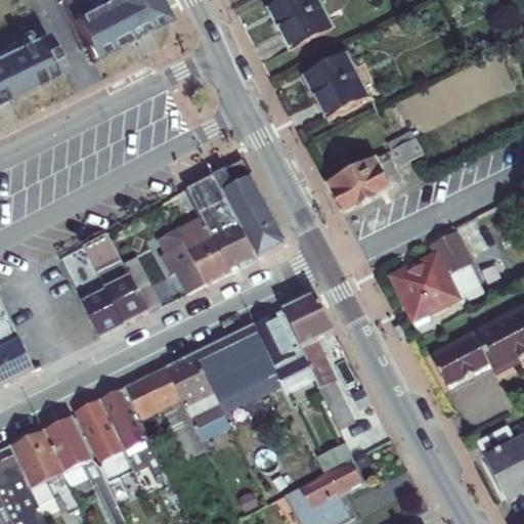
[(63,0),(96,60),(170,20),(159,0),(63,0)]
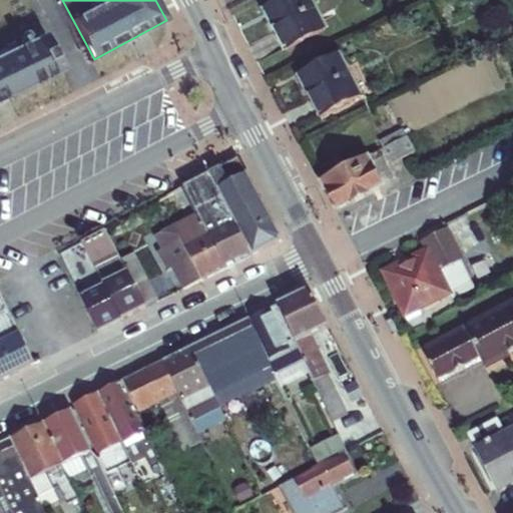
[(278,0),(262,8),(285,51),(327,30),(311,0),(278,0)]
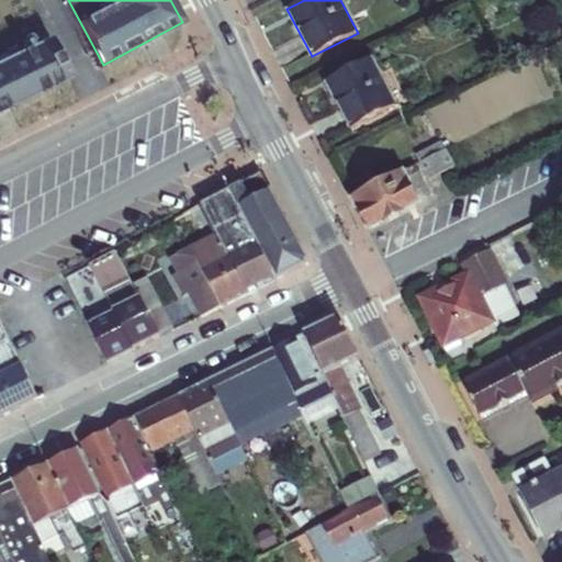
[(0,60),(0,112),(69,77),(49,38),(0,60)]
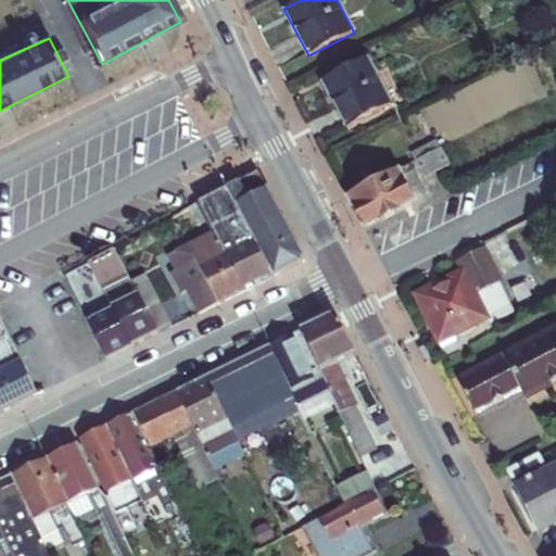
[(321,80),(346,128),(391,104),(367,58),(321,80)]
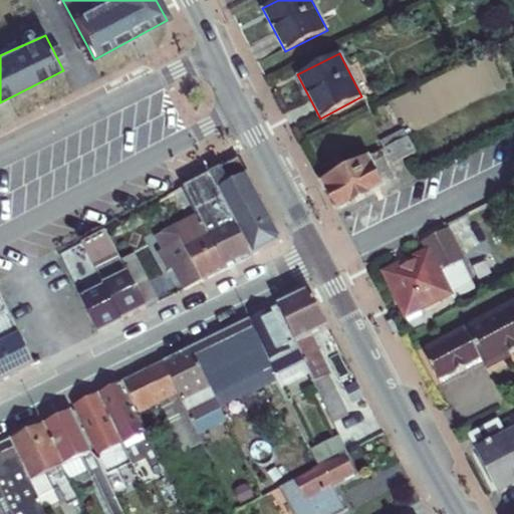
[(379,142),(383,149),(407,137),(404,130),(379,142)]
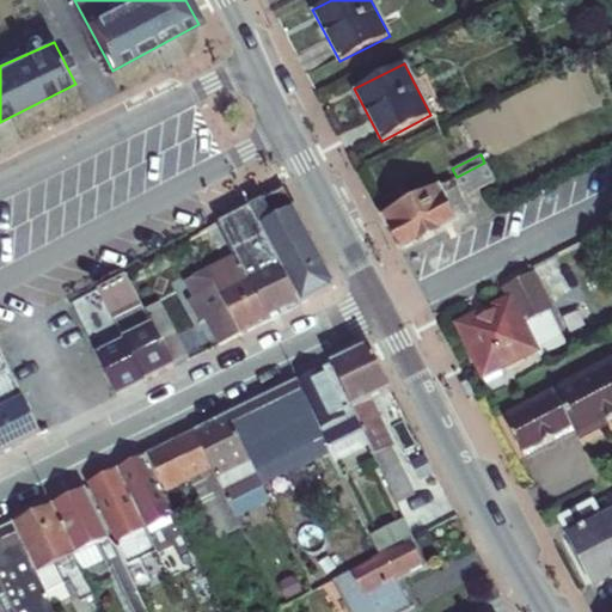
[(456,178),(459,185),(465,196),(495,181),(485,161),(484,163),(457,177),(456,178)]
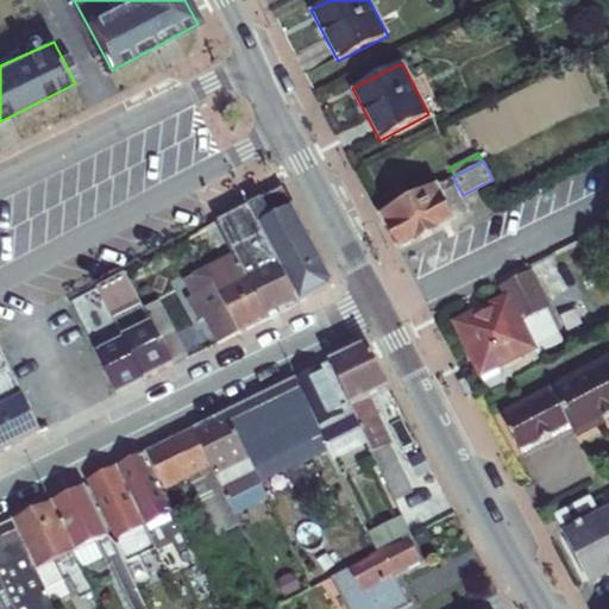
[(437,186),(453,218),(470,209),(463,195),(457,184),(453,187),(450,180),(437,186)]
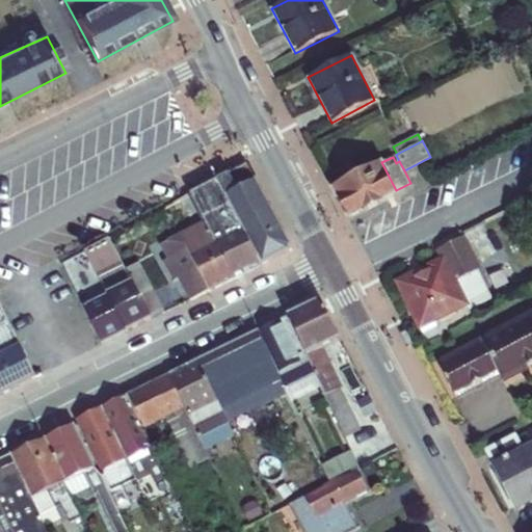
[(331,188),(347,218),(397,192),(396,190),(381,162),(331,188)]
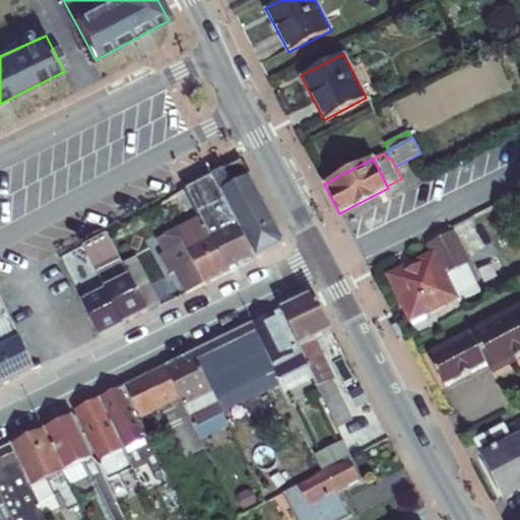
[(222,170),(231,185),(249,177),(241,160),(222,170)]
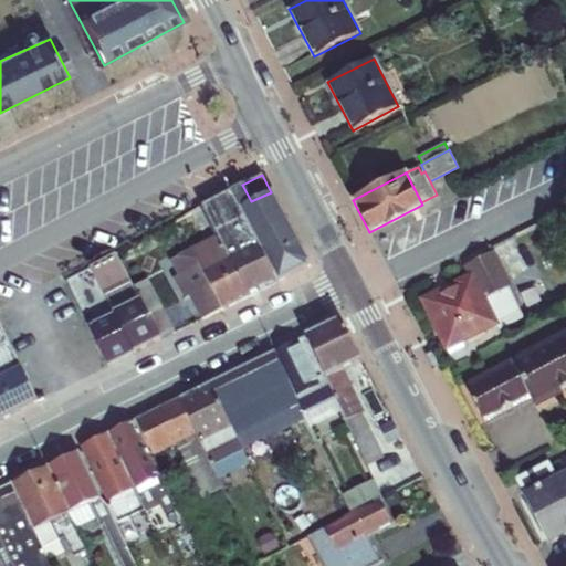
[(307,261),(271,192),(251,201),(242,185),(230,191),(258,243),(278,281),(305,265),(307,261)]
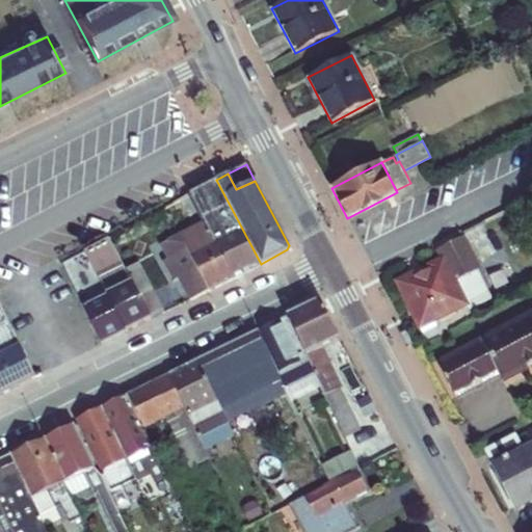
[(215,243),(242,229),(216,180),(197,189),(213,218),(205,223),(215,243)]
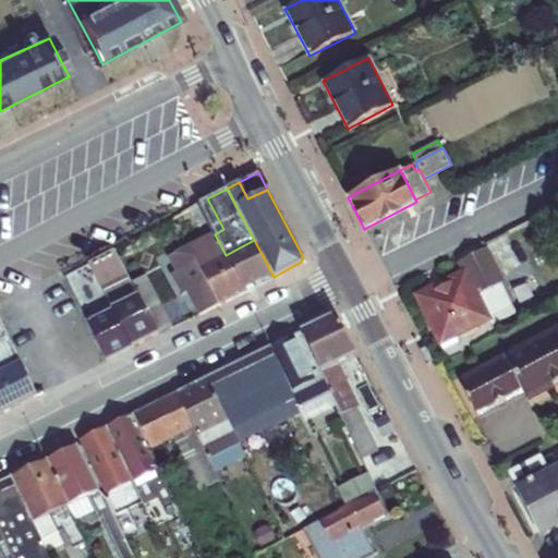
[(162,223),(166,229),(177,222),(173,217),(162,223)]
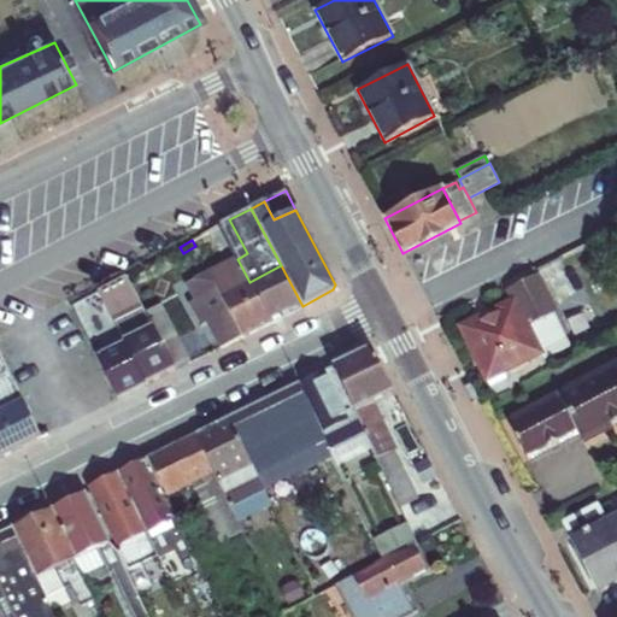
[(209,272),(242,335),(270,321),(250,282),(238,259),(236,257),(209,271),(209,272)]
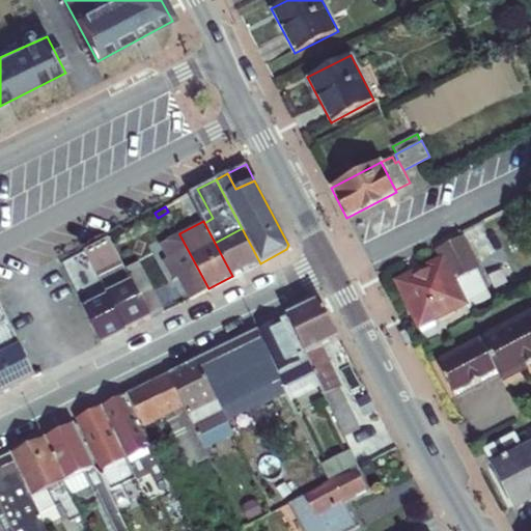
[(215,243),(232,276),(260,263),(242,228),(215,243)]
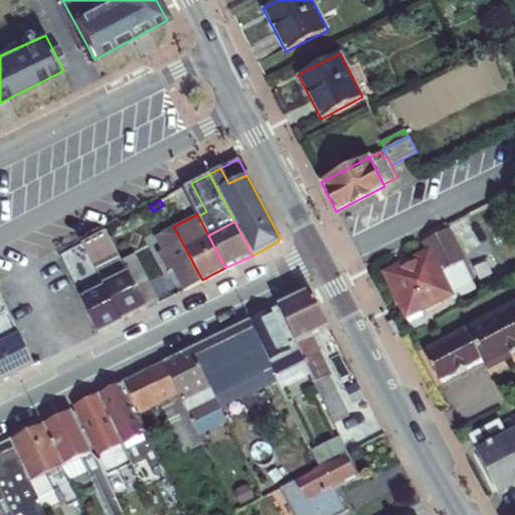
[(171,270),(182,290),(202,280),(174,227),(152,236),(160,250),(156,252),(167,273),(171,270)]
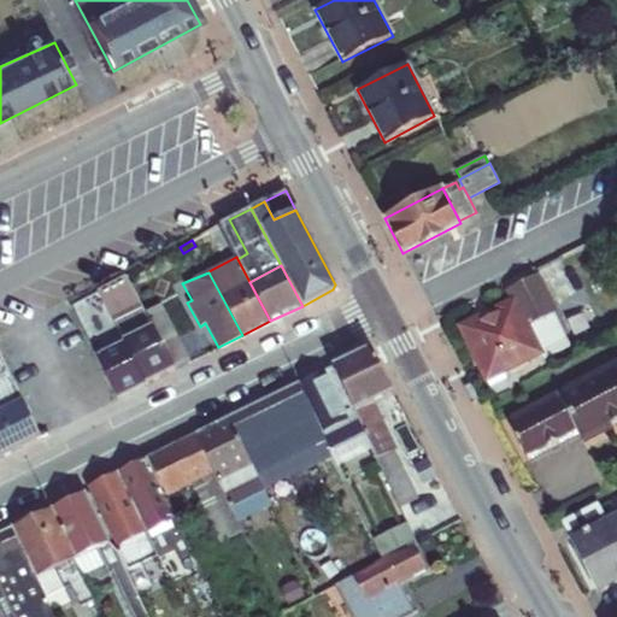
[(477,315),(457,324),(486,383),(545,354),(547,358),(570,347),(554,313),(558,311),(540,274),(505,291),(509,298),(494,306),(497,311),(480,319),(477,315)]
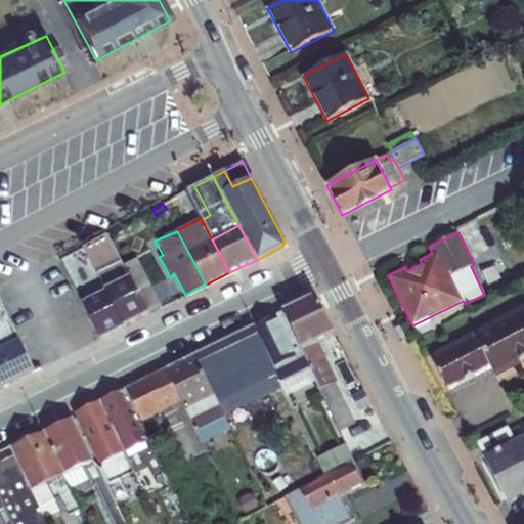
[(82,302),(99,338),(124,325),(105,291),(112,288),(104,272),(101,273),(94,260),(103,256),(103,257),(114,252),(106,235),(84,247),(105,290),(82,302)]
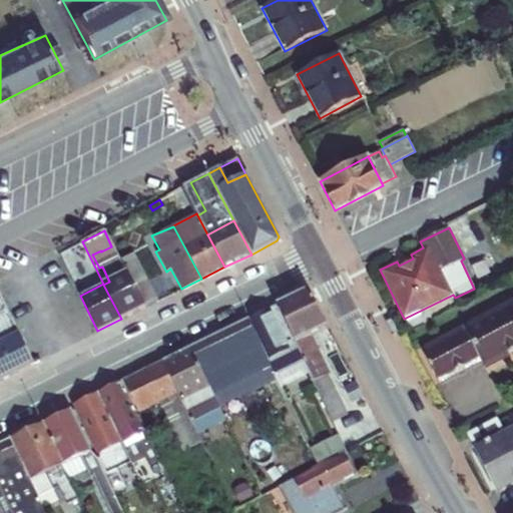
[(120,260),(130,253),(126,245),(115,251),(120,260)]
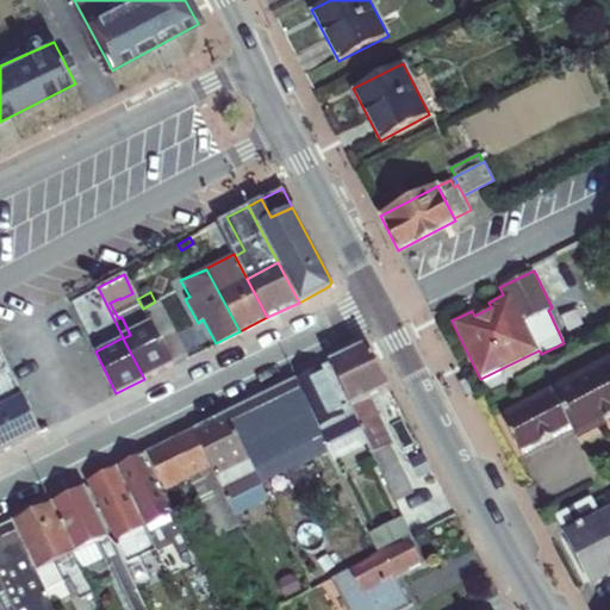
[(150,322),(141,310),(132,293),(120,299),(120,298),(110,303),(118,318),(122,317),(130,335),(151,325),(150,322)]
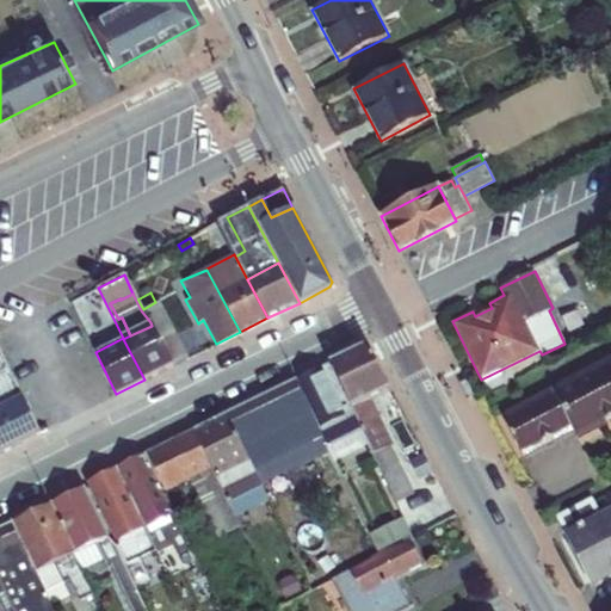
[(152,326),(172,366),(189,358),(160,301),(155,302),(143,309),(141,310),(150,322),(152,326)]
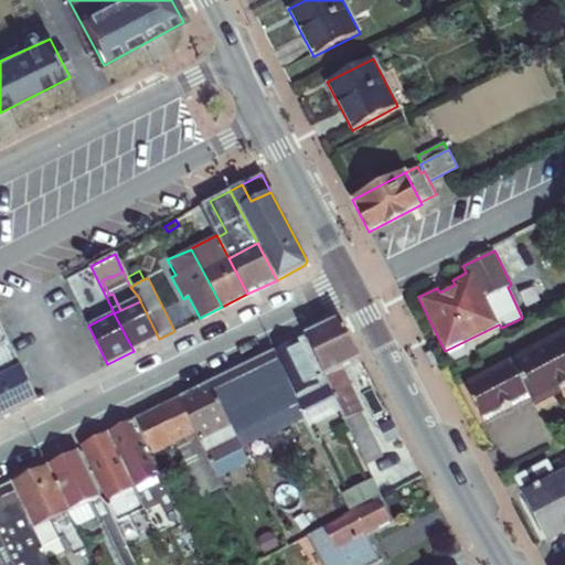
[(536,281),(512,291),(519,306),(542,296),(536,281)]
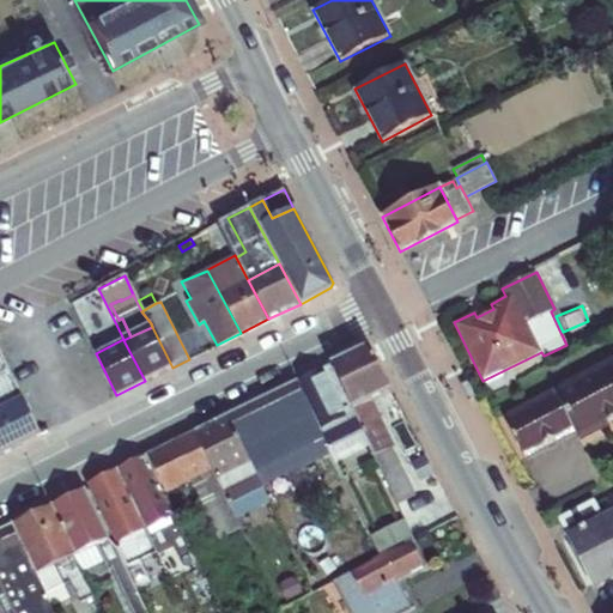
[(152,327),(131,337),(123,340),(145,381),(173,368),(152,327)]
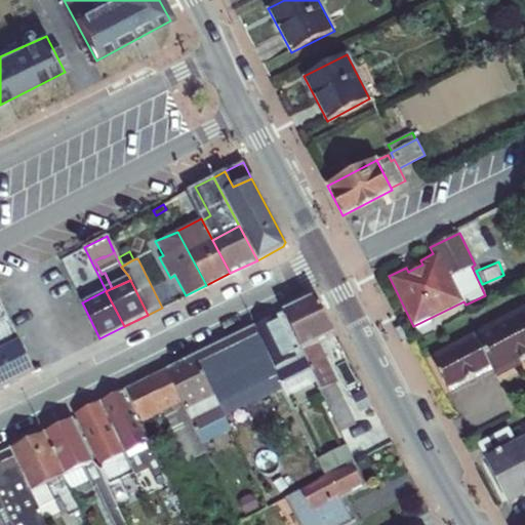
[(316,297),(282,313),(301,351),(319,342),(335,334),(316,297)]
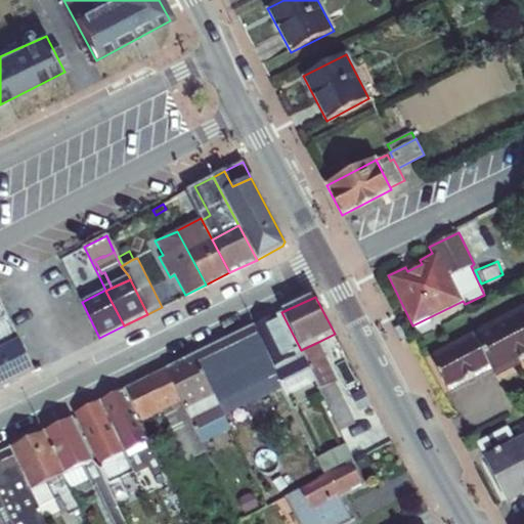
[(0,350),(19,341),(0,299),(0,350)]
